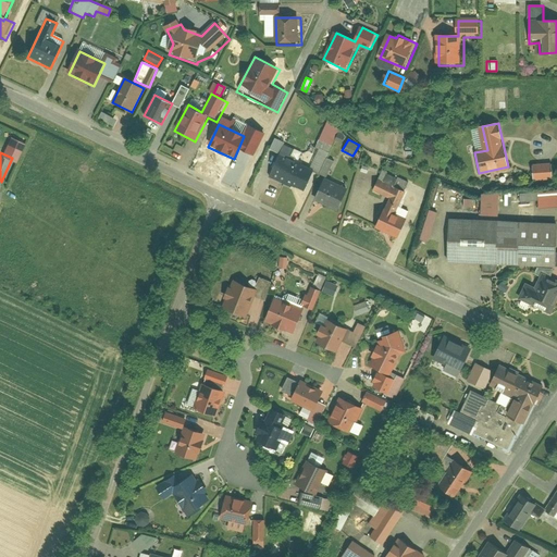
[(269,176),(302,193),(314,169),(280,152),(269,176)]
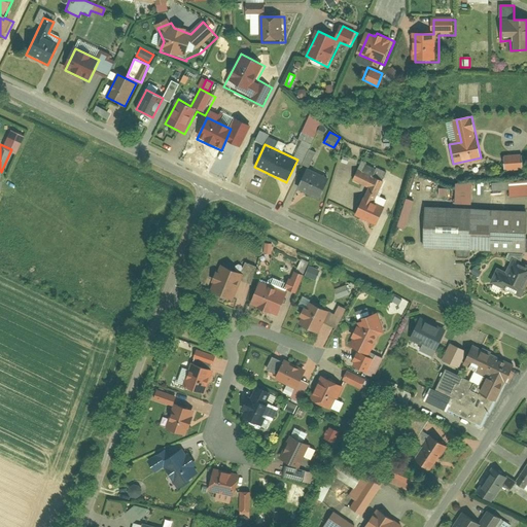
[(520,169),(520,154),(501,154),(501,169),(520,169)]
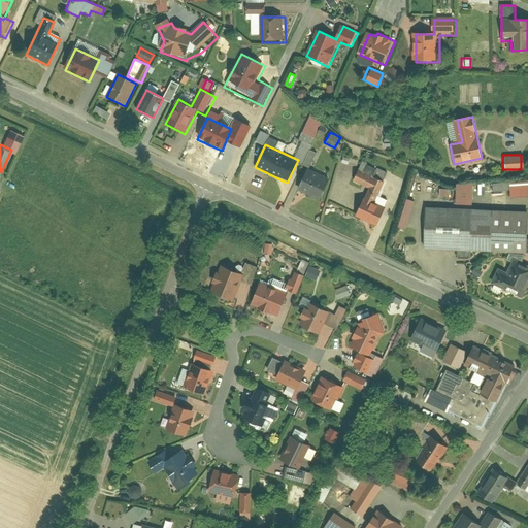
[(298,190),(319,199),(329,176),(308,167),(298,190)]
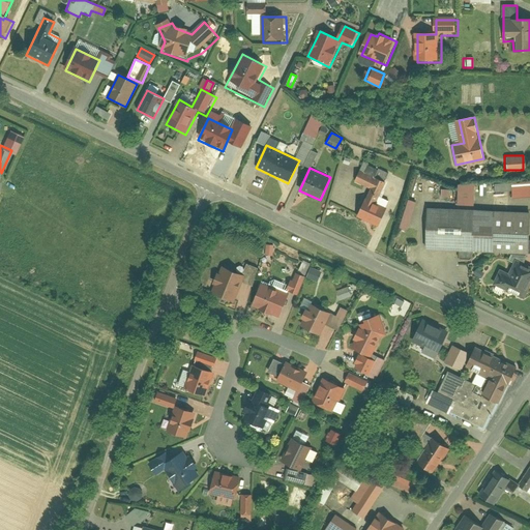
[(371,188),(367,197),(357,217),(379,228),(389,207),(378,202),(387,181),(362,170),(356,182),(371,188)]
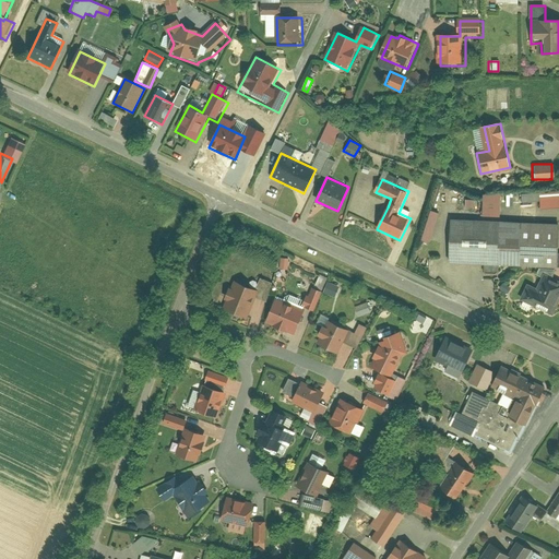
[(521,201),(538,201),(538,192),(520,193),(521,201)]
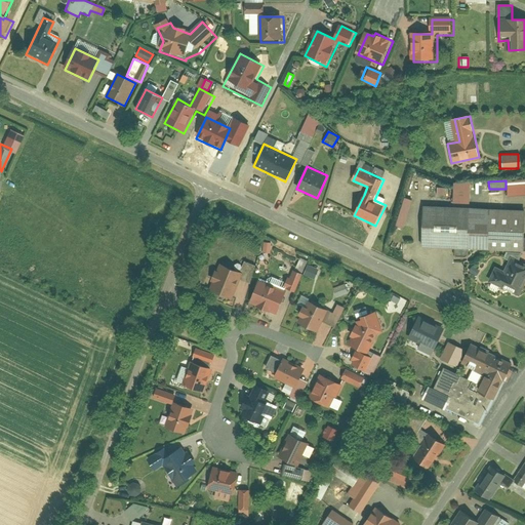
[(524,180),(506,180),(506,195),(524,194),(524,180)]
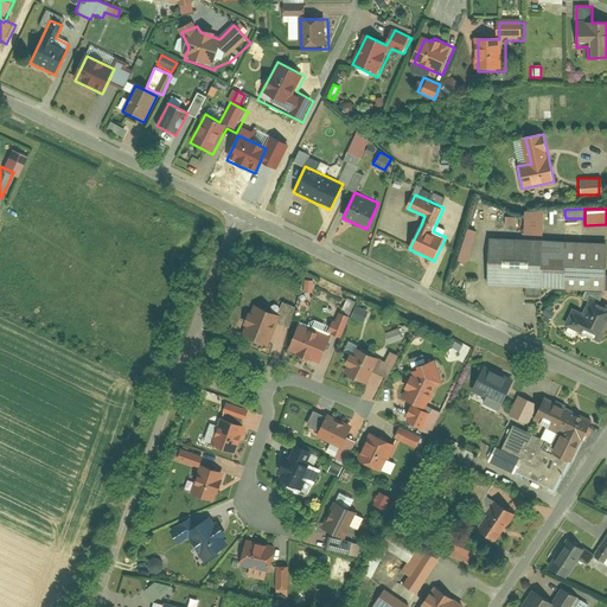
[(542,210),(523,210),(522,235),(542,235),(542,210)]
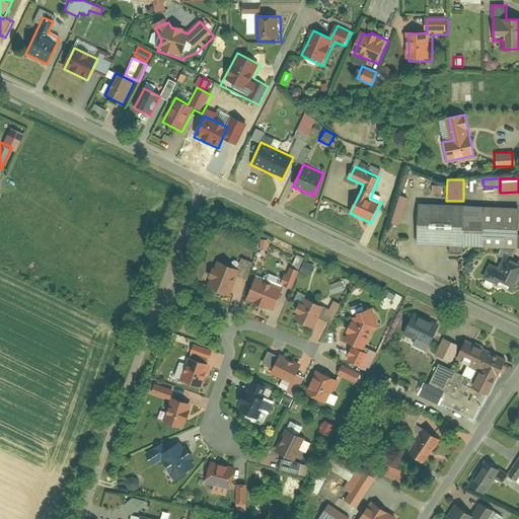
[(399,195),(390,222),(398,225),(408,198),(399,195)]
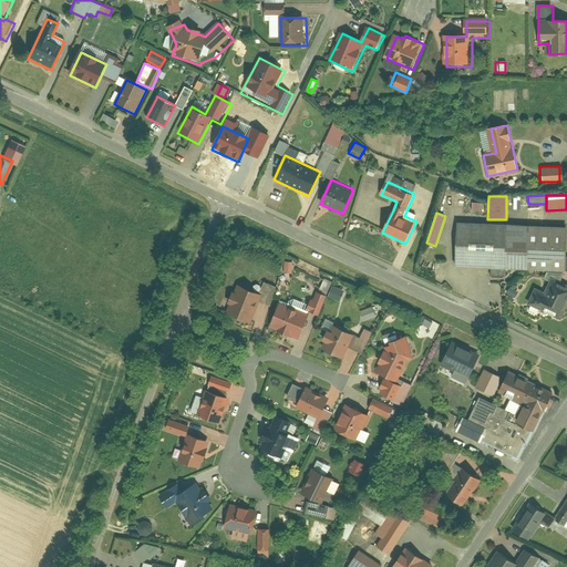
[(566,228),(459,224),(456,268),(513,267),(566,269),(566,228)]
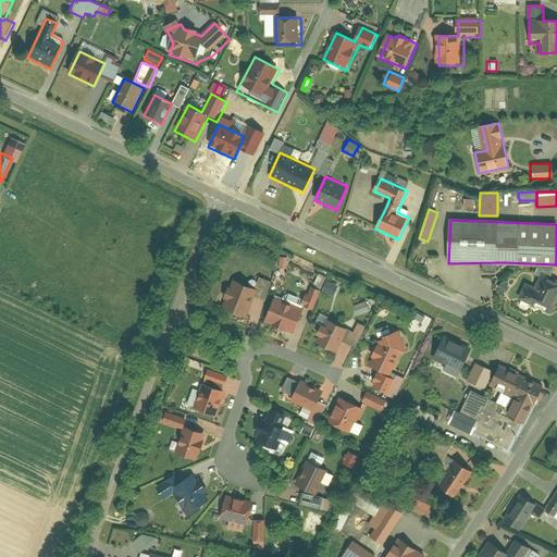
[(223,271),(212,298),(238,309),(249,282),(223,271)]
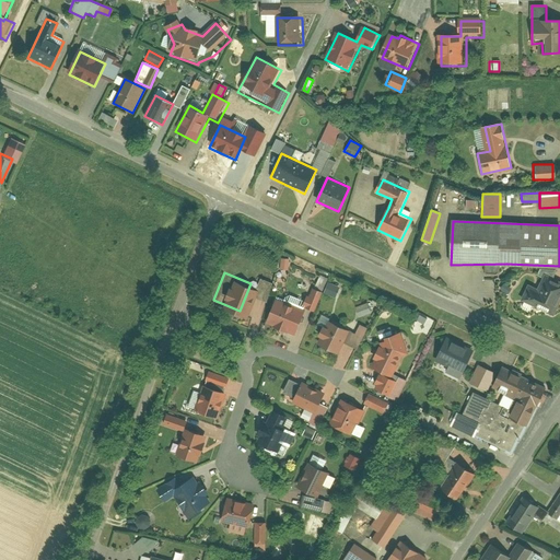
[(319,275),(315,287),(322,290),(327,278),(319,275)]
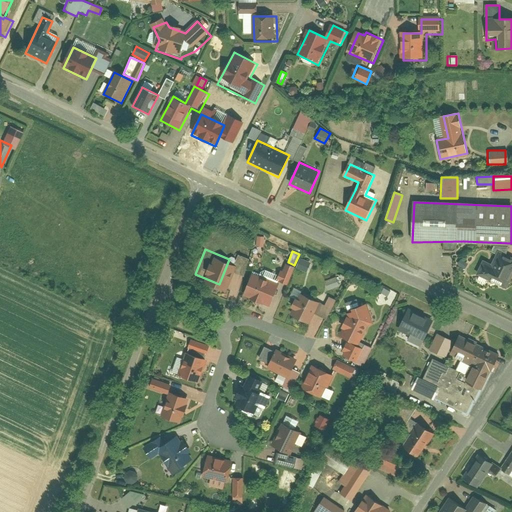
[(482,261),(475,275),(506,290),(511,276),(511,260),(497,253),(491,266),(482,261)]
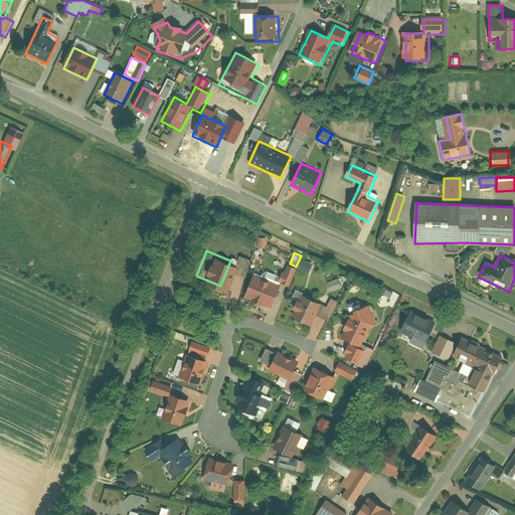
[(233,269),(245,273),(250,260),(238,255),(233,269)]
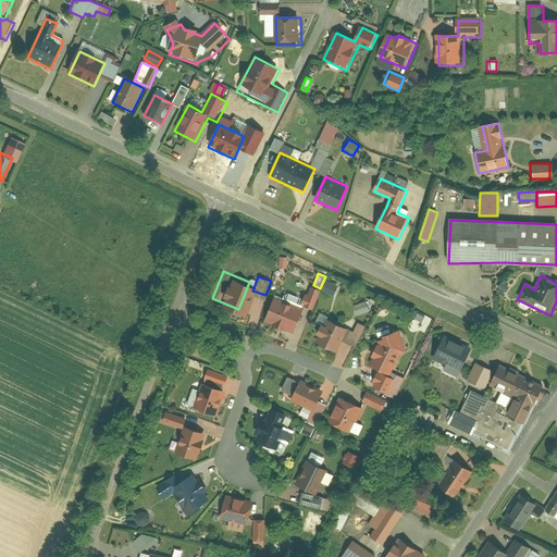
[(325,280),(321,292),(333,296),(337,284),(325,280)]
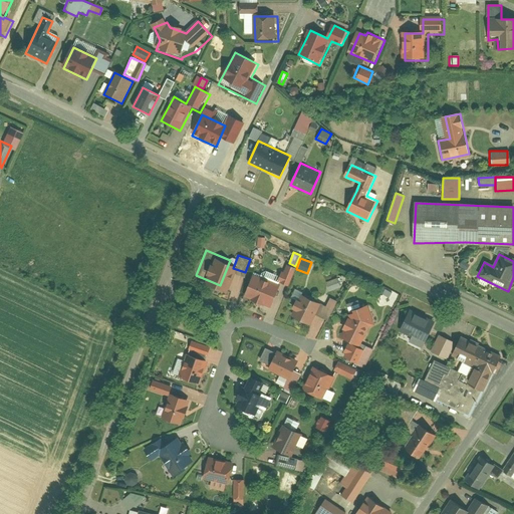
[(281,282),(253,270),(242,295),(270,307),(281,282)]
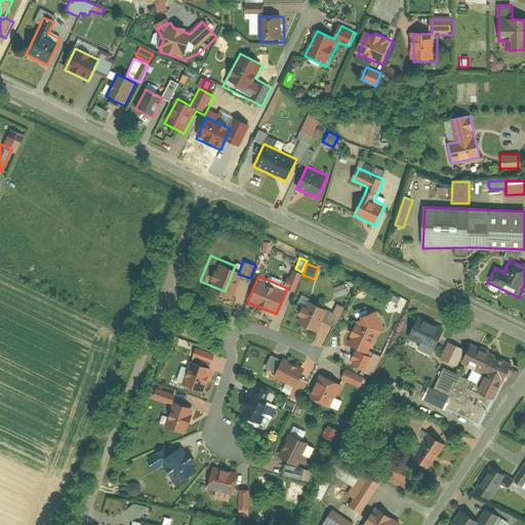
[(345,284),(333,286),(335,296),(347,294),(345,284)]
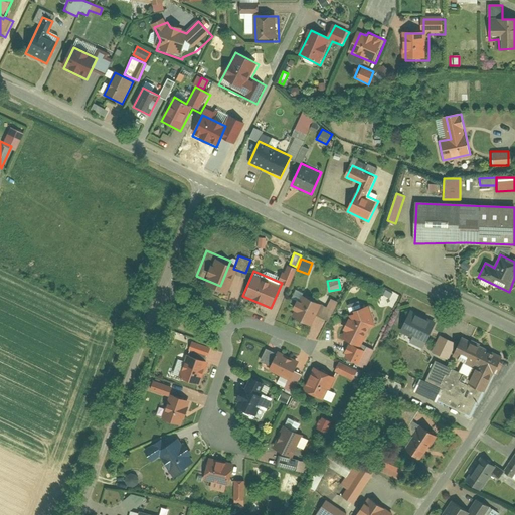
[(292,315),(313,326),(323,305),(303,294),(292,315)]
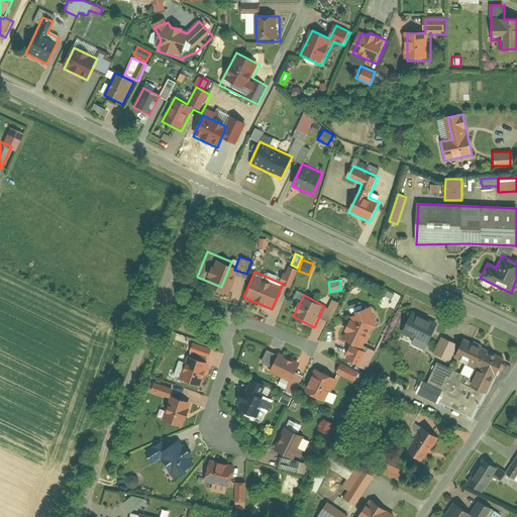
[(350,315),(340,335),(365,346),(375,324),(370,303),(348,308),(350,315)]
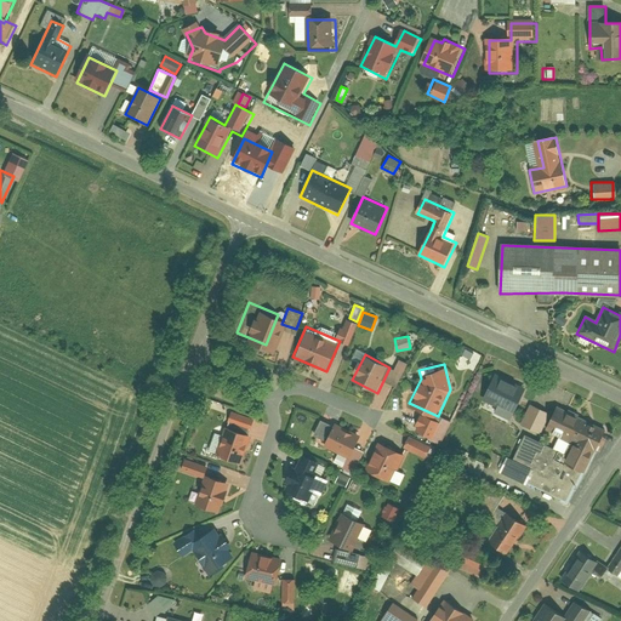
[(514,377),(484,364),(472,391),(502,404),(514,377)]
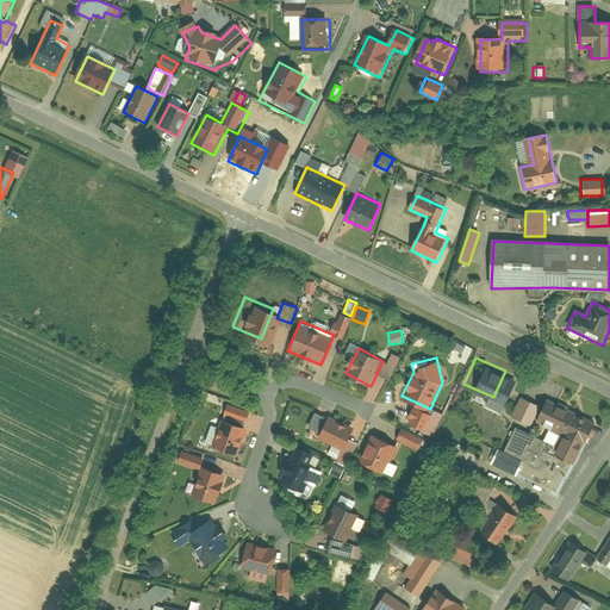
[(539,405),(520,396),(510,416),(529,425),(531,422),(539,405)]
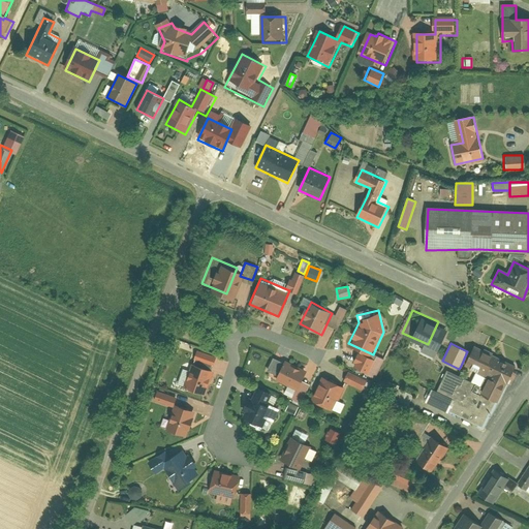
[(516,367),(471,344),(467,351),(461,366),(484,377),(478,386),(476,392),(493,400),(498,403),(516,367)]
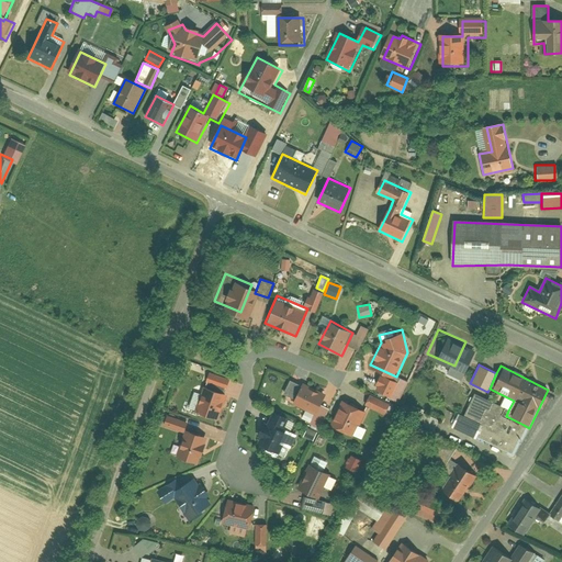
[(283,397),(304,408),(315,386),(294,377),(283,397)]
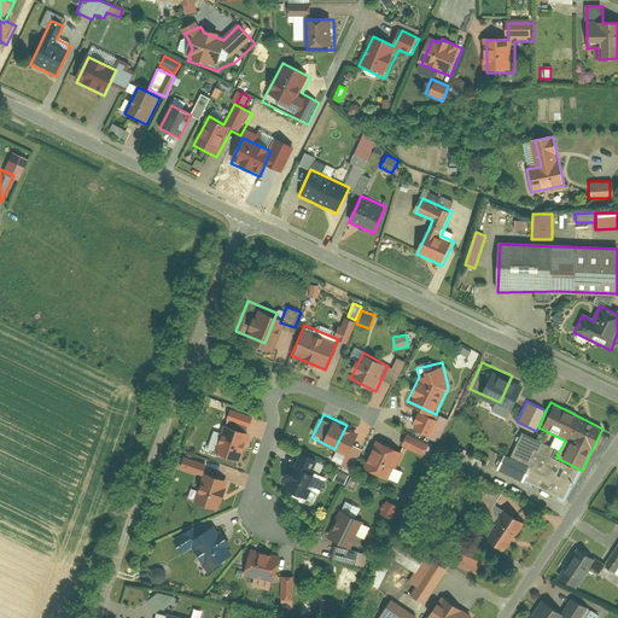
[(211,452),(238,461),(248,433),(221,424),(211,452)]
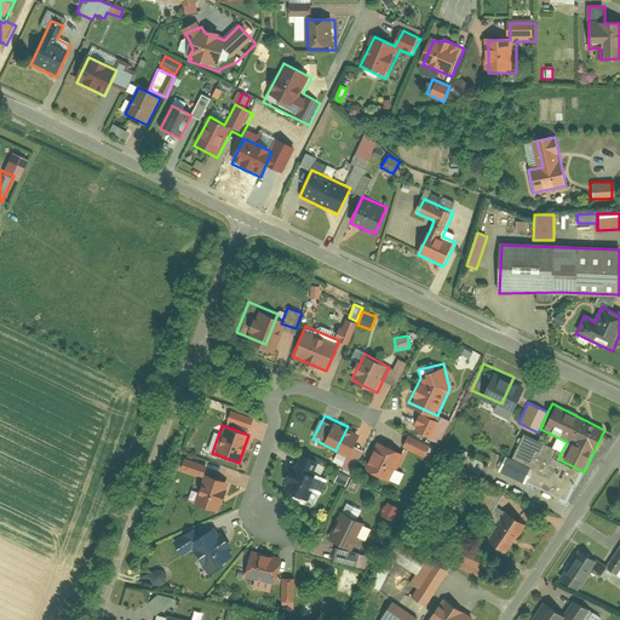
[(354,461),(383,475),(396,447),(367,434),(354,461)]
